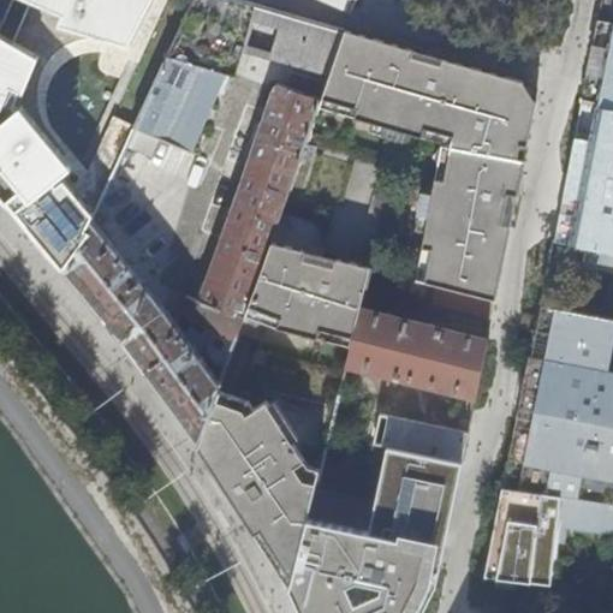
[(99,37),(129,48),(155,0),(9,0),(0,21),(0,195),(61,269),(89,231),(85,227),(88,220),(90,216),(63,183),(73,174),(66,166),(70,164),(59,150),(46,131),(36,113),(34,100),(35,81),(41,66),(48,55),(59,46),(73,39),(85,36),(99,37)]
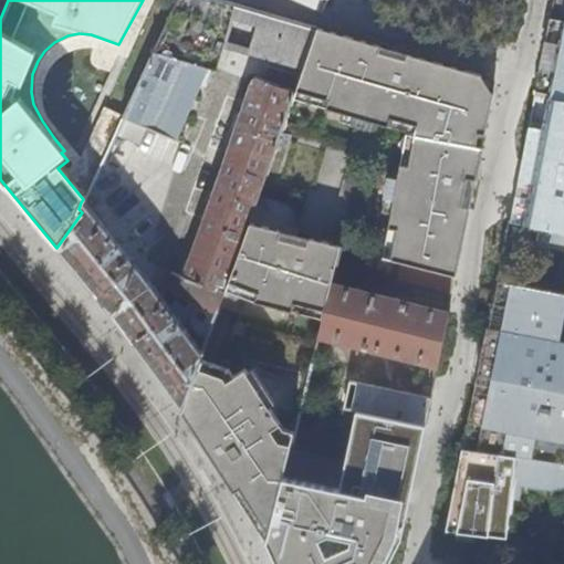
[(223,37),(233,6),(216,0),(177,0),(113,135),(138,146),(146,129),(175,142),(206,71),(207,72),(208,69),(211,69),(217,51),(219,51),(223,37)]
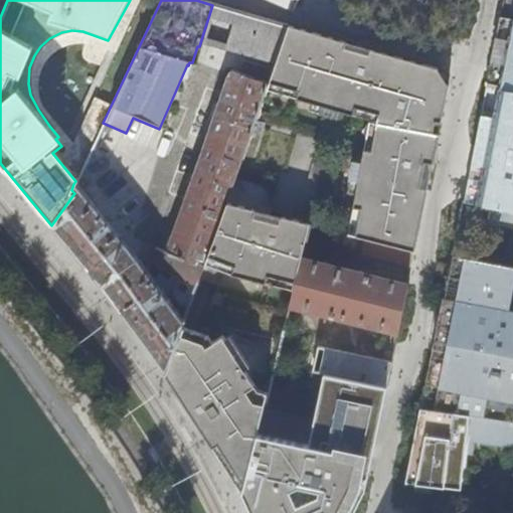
[(512,0),(502,0),(499,17),(512,19),(512,0)]
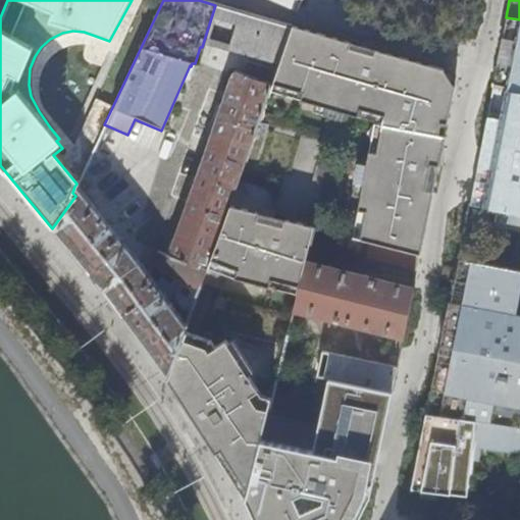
[(279,55),(291,27),(215,5),(206,34),(279,55)]
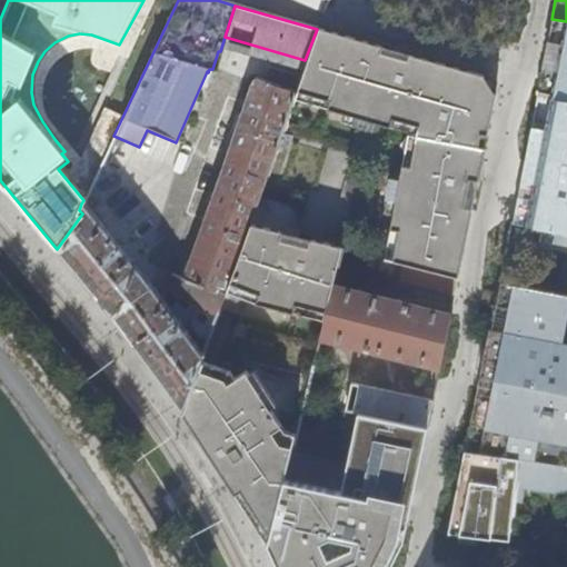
[(566,21),(551,19),(536,91),(566,97),(566,21)]
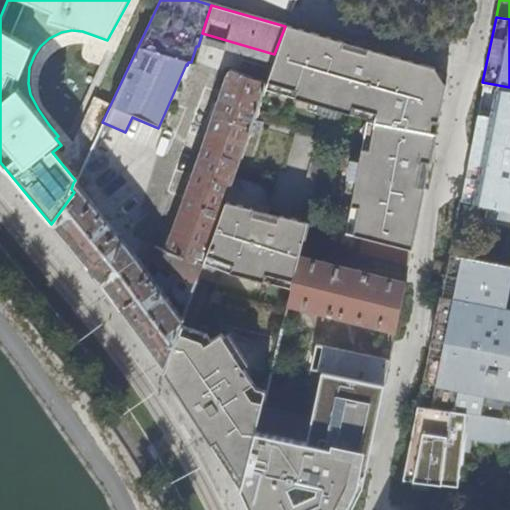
[(433,84),(429,79),(436,75),(430,69),(374,52),(373,59),(351,53),(353,46),(285,26),(274,54),(267,73),(264,81),(303,92),(300,100),(356,116),(358,108),(382,115),(372,155),(364,154),(351,209),(358,211),(353,234),(362,236),(411,249),(423,187),(416,185),(421,160),(428,162),(444,85),(439,79),(433,84)]
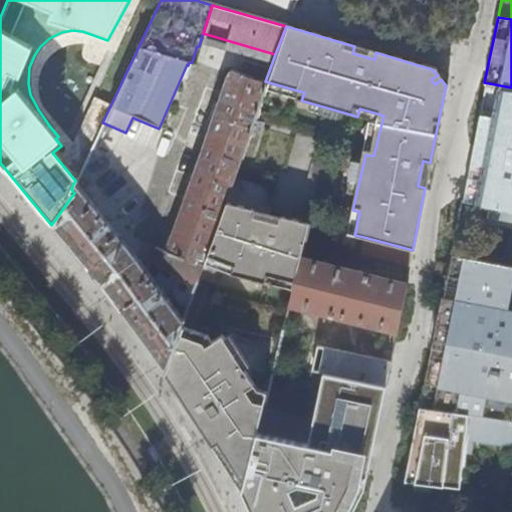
[(265,81),(268,73),(251,67),(248,77),(265,83),(265,81)]
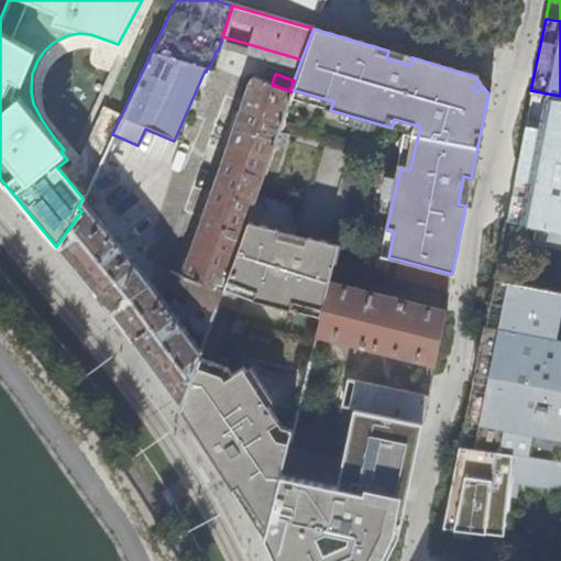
[(157,292),(80,201),(78,208),(81,211),(56,246),(176,403),(195,352),(198,342),(220,283),(243,221),(290,91),(272,85),(253,78),(248,79),(248,81),(249,84),(180,275),(169,271),(165,286),(173,297),(164,303),(157,292)]
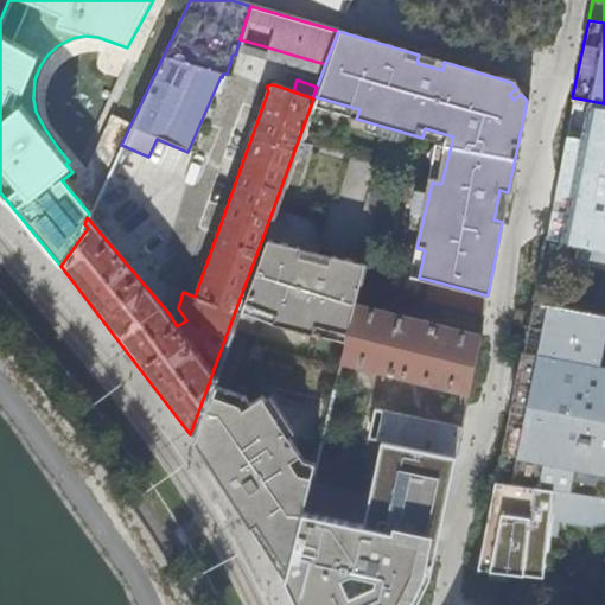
[(604,119),(571,114),(554,223),(604,234),(604,119)]
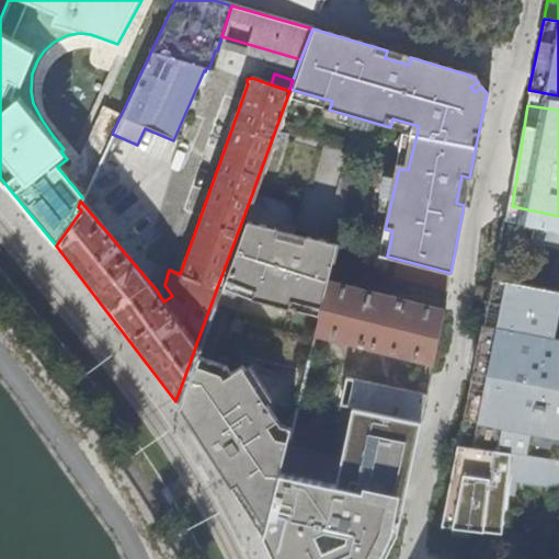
[(242,220),(219,282),(240,286),(238,295),(289,308),(292,299),(321,307),(328,282),(337,244),(316,239),(314,248),(291,241),(293,234),(242,220)]
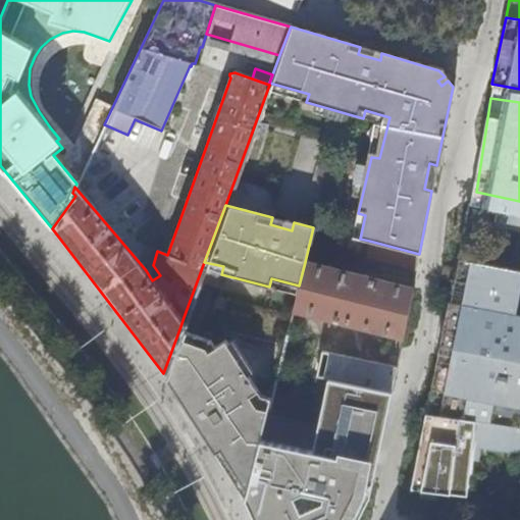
[(496,212),(467,206),(463,224),(492,229),(496,212)]
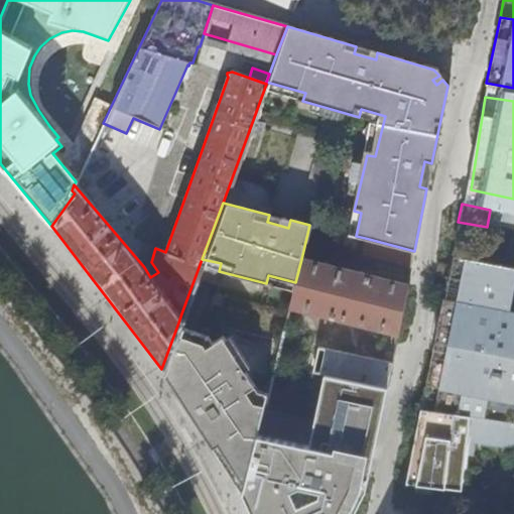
[(513,214),(490,210),(487,227),(513,232),(513,214)]
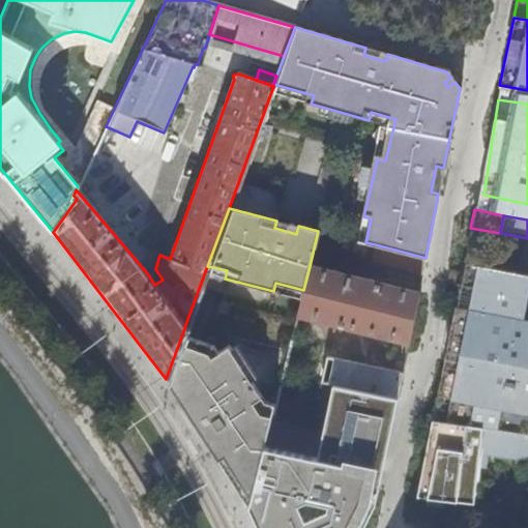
[(371,264),(421,274),(426,258),(375,244),(371,264)]
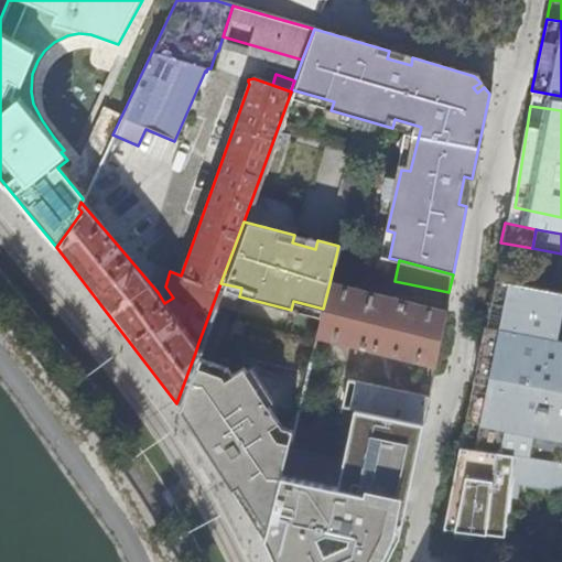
[(561,320),(561,294),(493,281),(490,295),(535,304),(529,336),(550,339),(558,342),(561,320)]
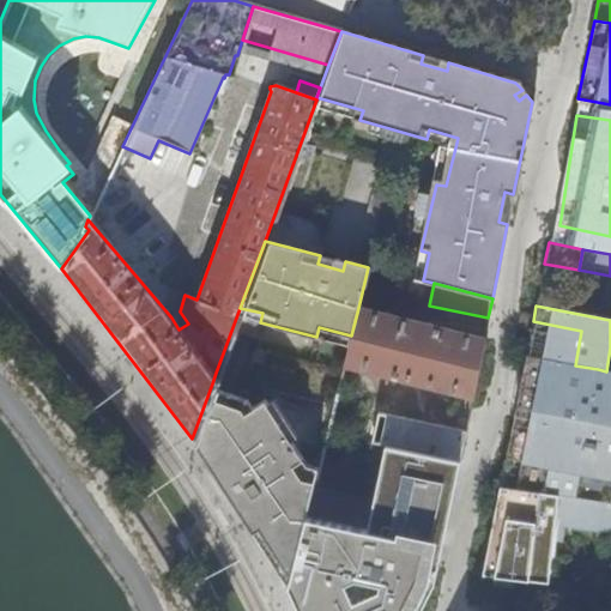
[(472,395),(484,339),(358,308),(351,336),(344,364),(472,395)]
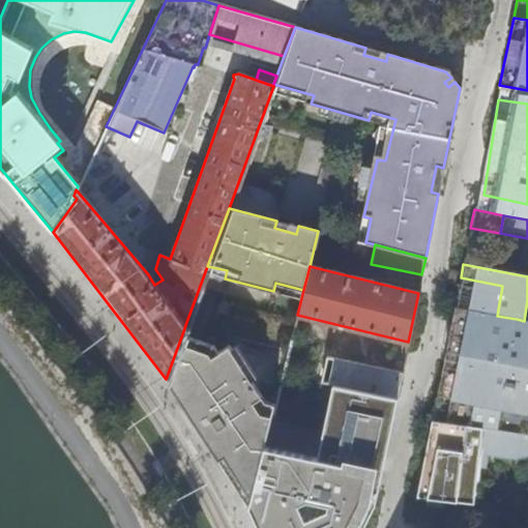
[(502,286),(461,277),(432,419),(482,428),(495,411),(527,416),(527,321),(524,321),(517,319),(497,316),(502,286)]
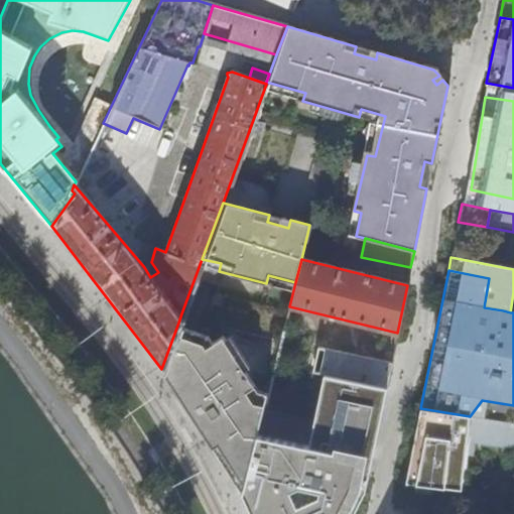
[(206,337),(178,323),(161,369),(172,386),(181,380),(191,351),(209,344),(206,337)]
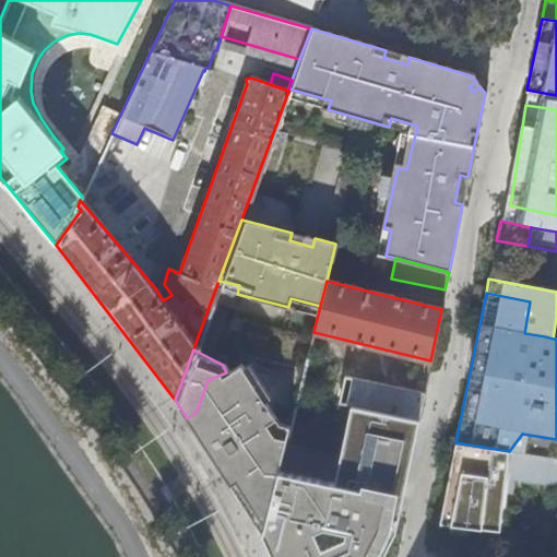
[(197,412),(187,418),(221,471),(262,533),(273,495),(280,469),(291,425),(280,423),(237,367),(226,372),(208,380),(197,412)]
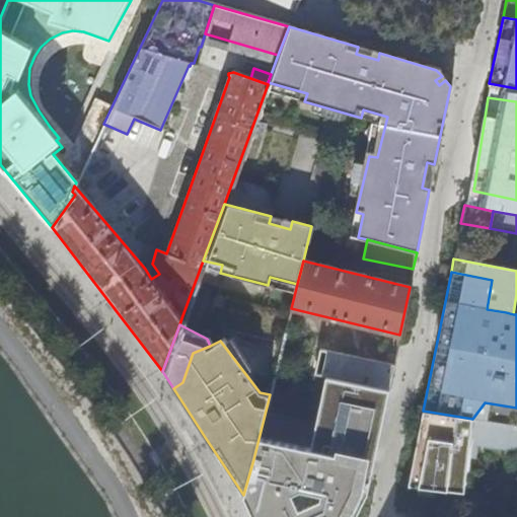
[(359,382),(389,389),(391,378),(361,373),(359,382)]
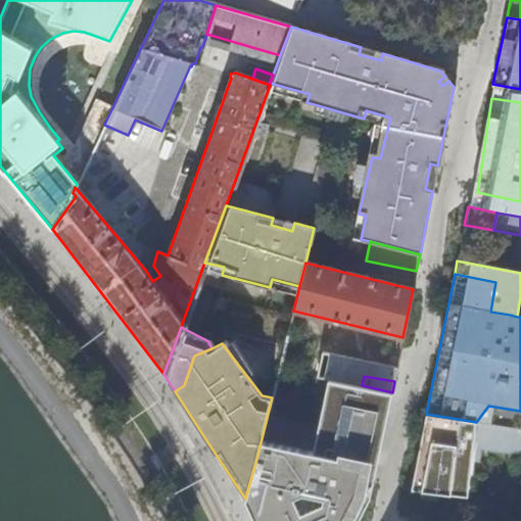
[(312,451),(262,438),(255,463),(245,499),(254,520),(357,520),(369,498),(392,392),(362,385),(329,378),(312,451)]
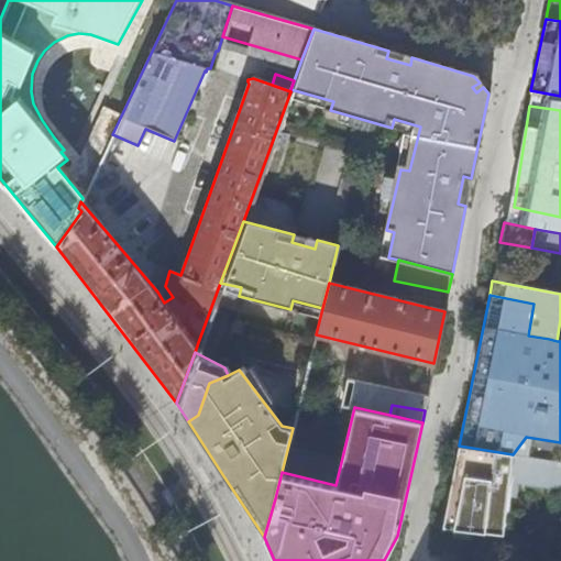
[(503,537),(513,454),(459,446),(442,528),(503,537)]
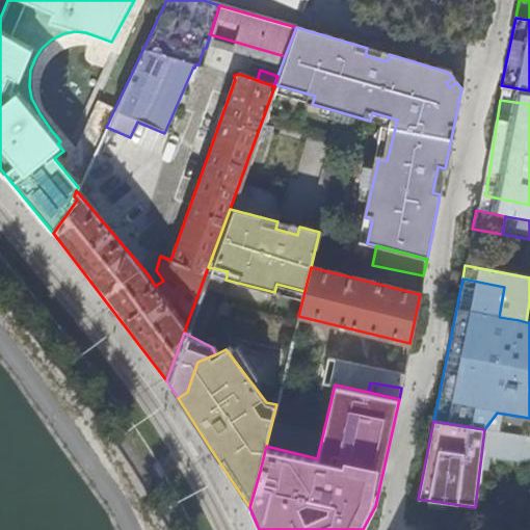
[(529,464),(529,435),(484,429),(481,456),(529,464)]
